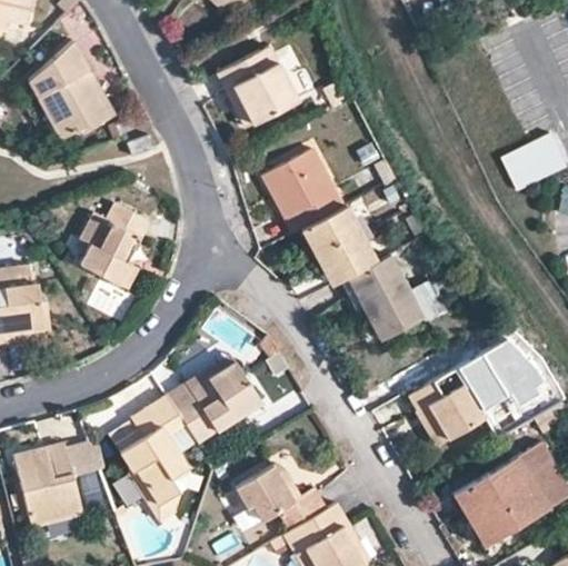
[(0,0),(0,27),(11,29),(12,25),(33,29),(39,0),(0,0)]
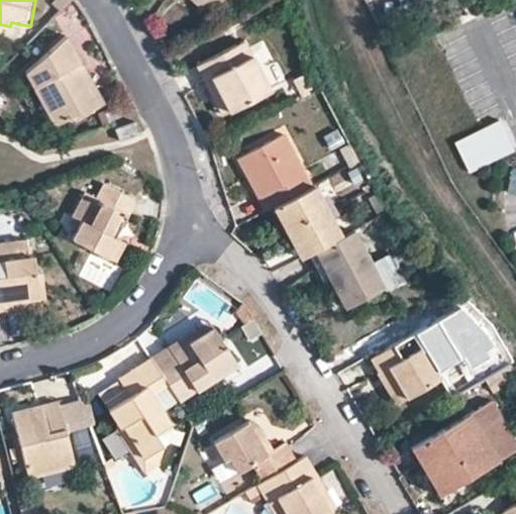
[(192,0),(208,15),(214,10),(203,0),(192,0)]
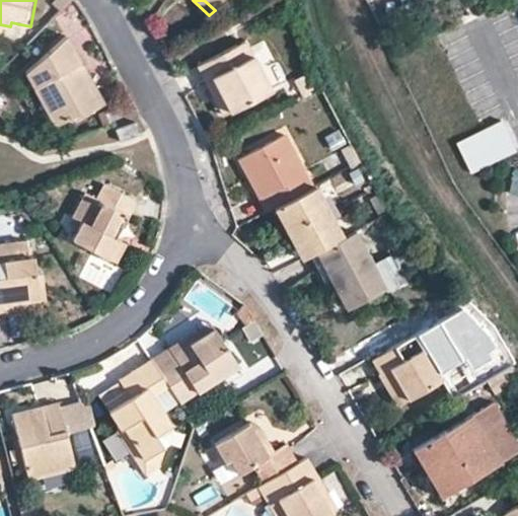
[(204,0),(215,10),(224,0),(204,0)]
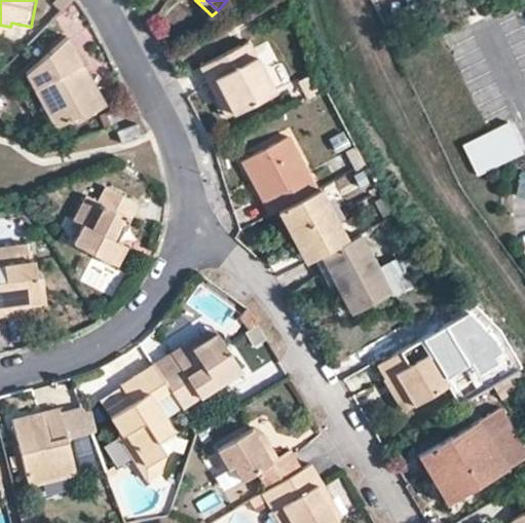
[(81,66),(82,66),(67,39),(27,75),(55,128),(79,116),(81,119),(99,109),(76,68),(81,66)]
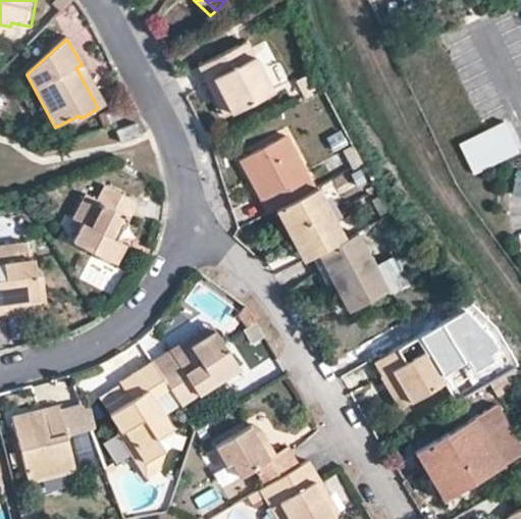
[(198,66),(206,83),(214,79),(231,113),(272,91),(246,42),(198,66)]
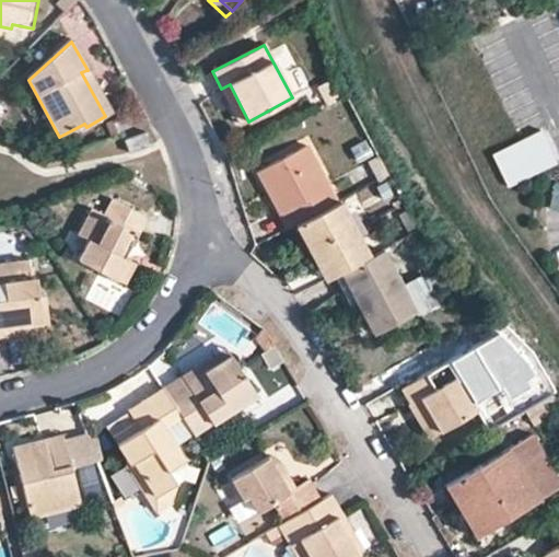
[(111,113),(86,70),(81,72),(105,116),(111,113)]
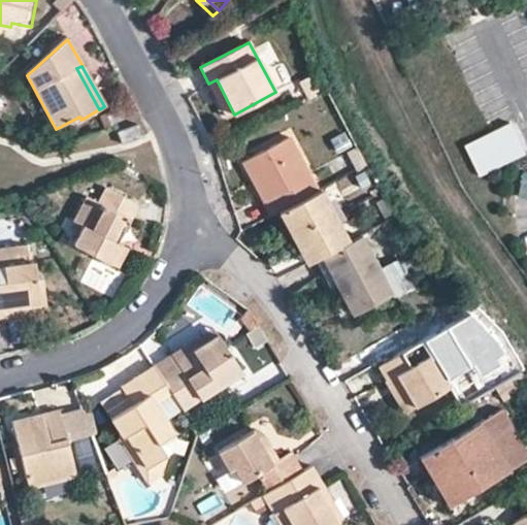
[(331,91),(322,73),(301,85),(309,101),(331,91)]
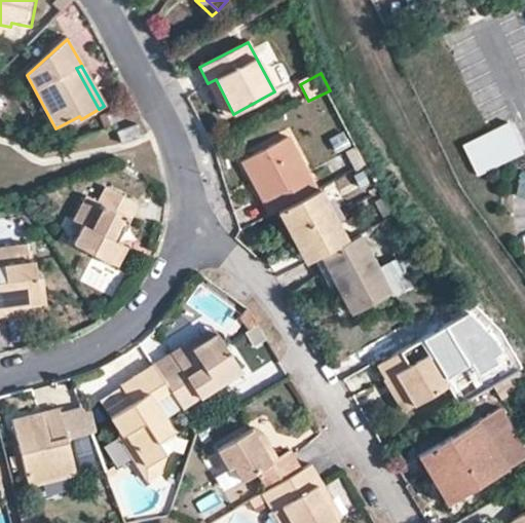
[(216,79),(208,83),(226,118),(233,114),(216,79)]
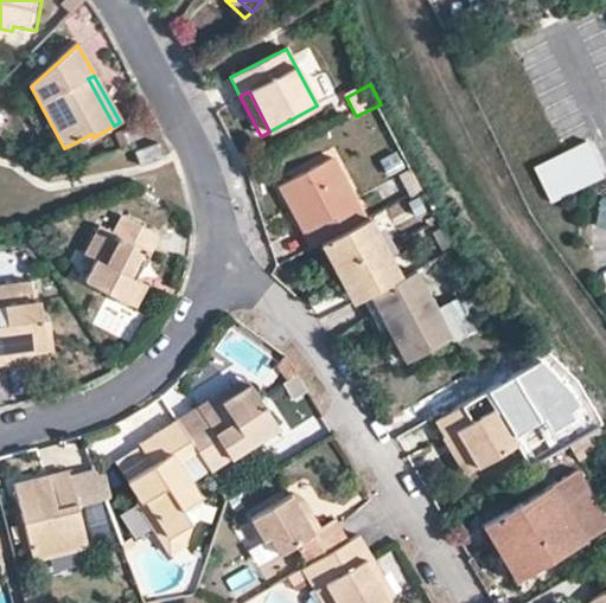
[(160,145),(138,153),(142,167),(165,159),(160,145)]
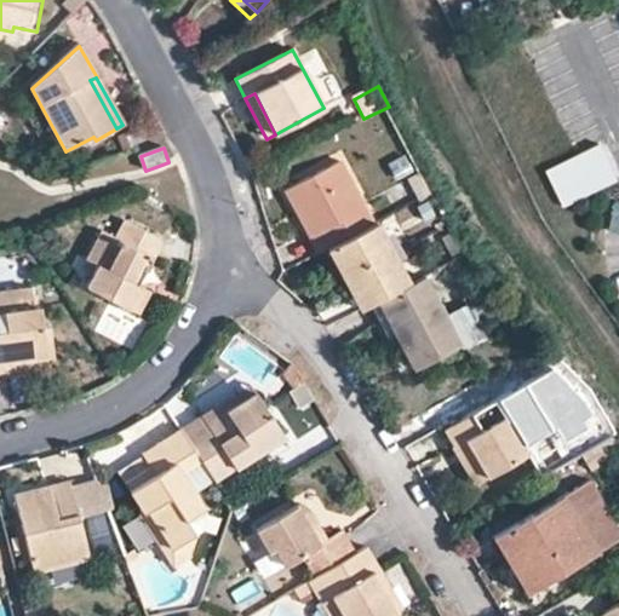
[(545,176),(562,213),(618,188),(601,150),(545,176)]
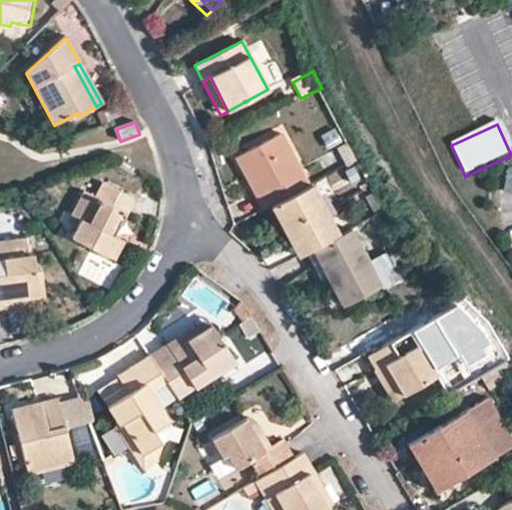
[(271,207),(278,203),(310,186),(281,134),(235,158),(266,210),(271,207)]
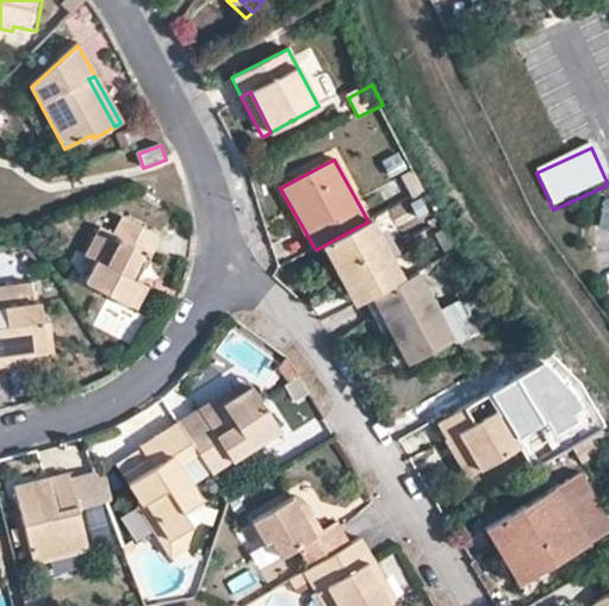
[(143,286),(141,285),(134,280),(147,256),(153,261),(165,239),(129,218),(123,229),(109,220),(88,255),(99,262),(87,281),(130,307),(143,286)]
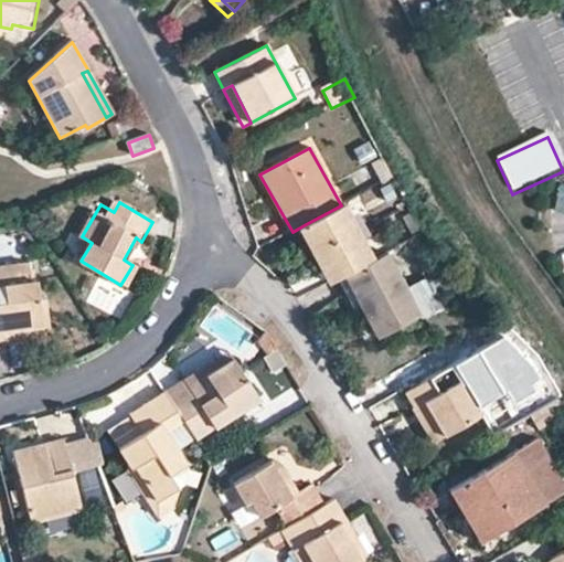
[(344,203),(341,205),(306,224),(318,247),(310,251),(329,284),(344,276),(373,260),(344,203)]
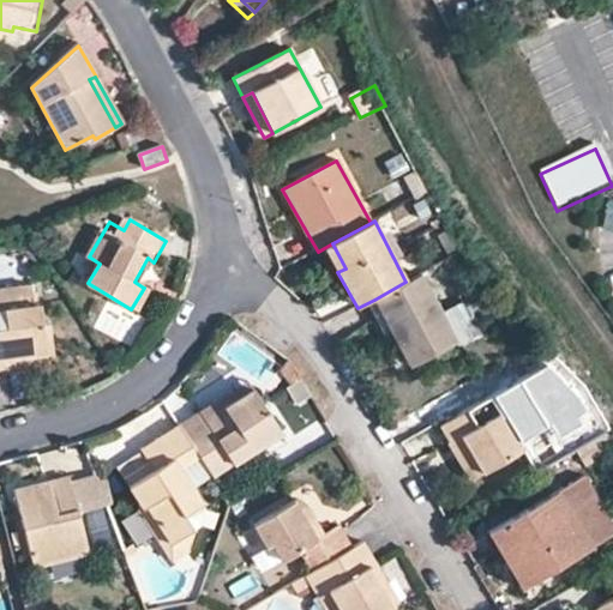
[(332,243),(324,248),(337,272),(346,269),(332,243)]
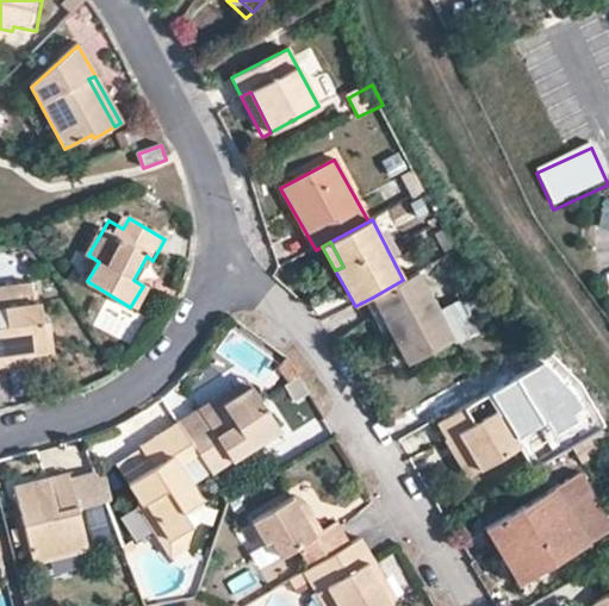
[(141,285),(153,261),(147,256),(134,280),(141,285)]
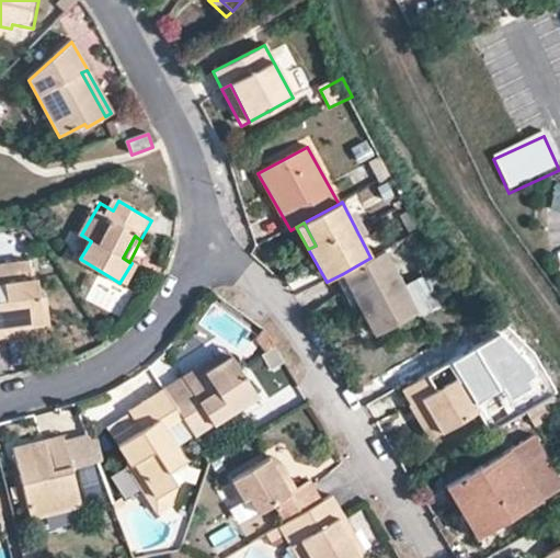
[(383,252),(370,258),(342,274),(376,336),(416,314),(383,252)]
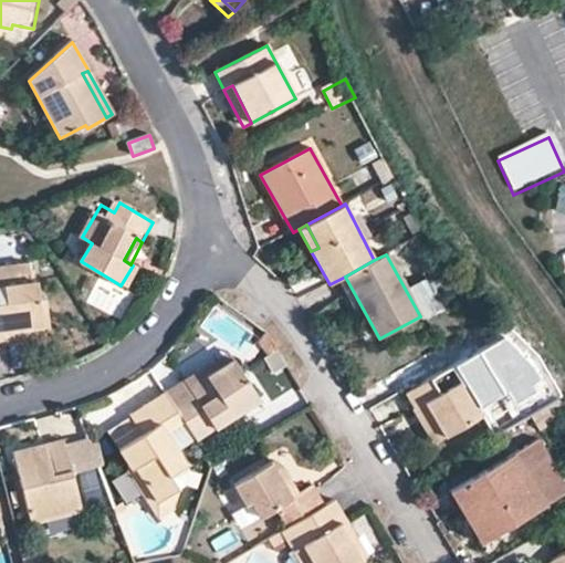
[(14,285),(31,283),(29,264),(12,268),(14,285)]
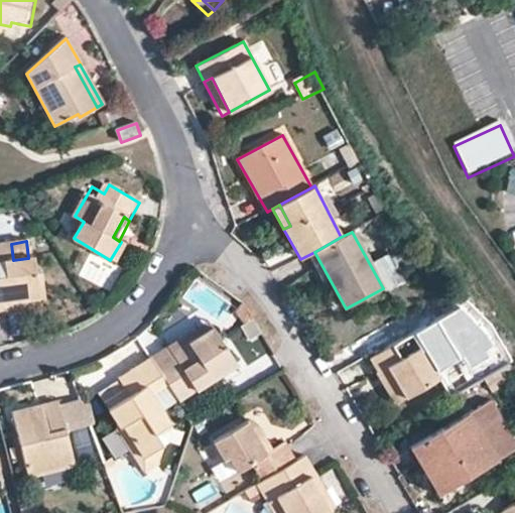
[(129,247),(121,242),(110,260),(118,264),(129,247)]
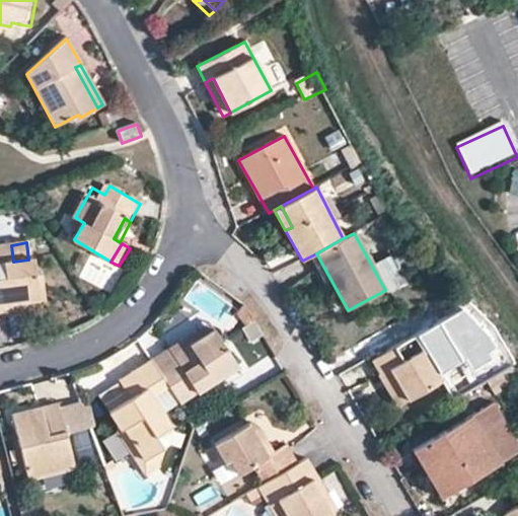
[(13,262),(11,245),(0,246),(0,313),(5,313),(3,306),(44,300),(41,275),(35,275),(32,260),(28,260),(13,262)]
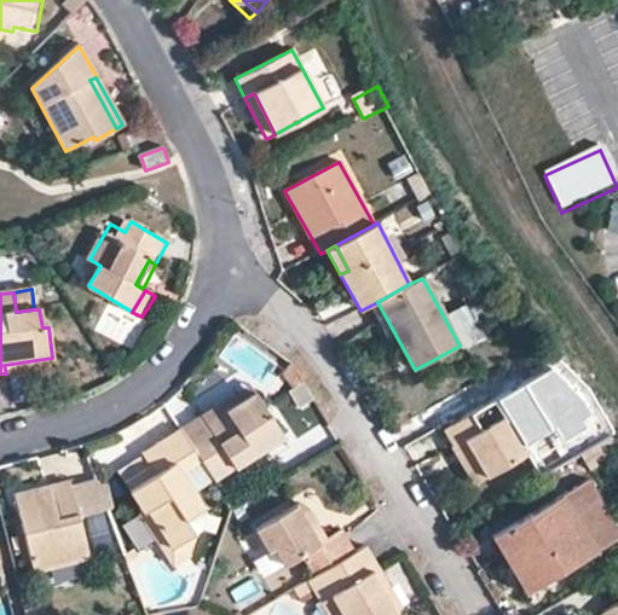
[(110,306),(96,332),(131,350),(145,323),(110,306)]
